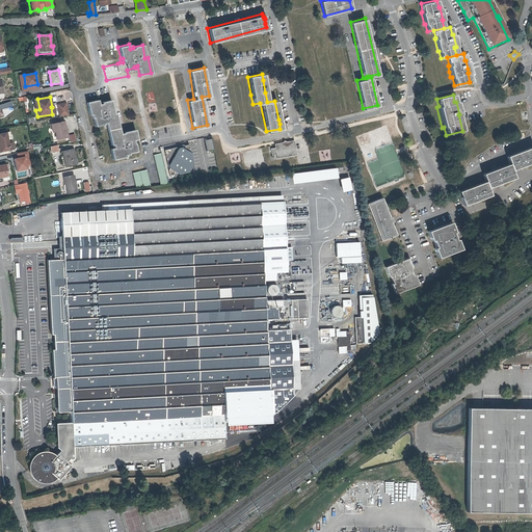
[(134,128),(125,130),(123,130),(123,131),(120,132),(117,125),(114,111),(113,111),(110,99),(101,101),(102,102),(98,103),(97,99),(86,101),(88,113),(90,113),(90,116),(92,116),(95,125),(102,123),(102,122),(105,122),(109,143),(112,143),(113,147),(109,148),(111,159),(124,156),(124,154),(127,153),(127,152),(135,150),(134,143),(132,143),(132,139),(136,139),(134,128)]
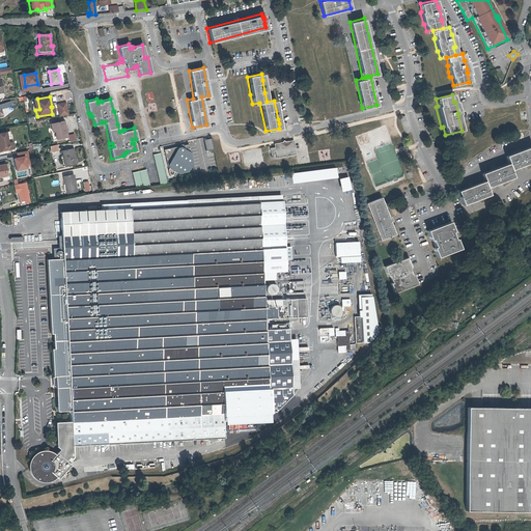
[(58,105),(60,117),(68,115),(66,104),(58,105)]
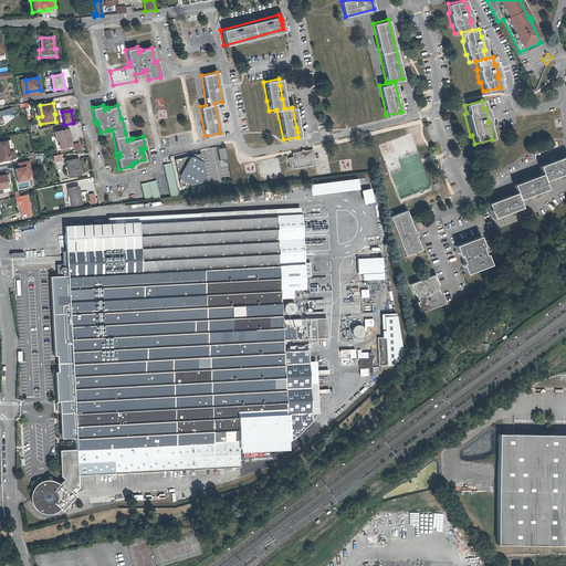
[(58,132),(59,140),(61,149),(73,146),(72,143),(70,135),(69,129),(58,132)]
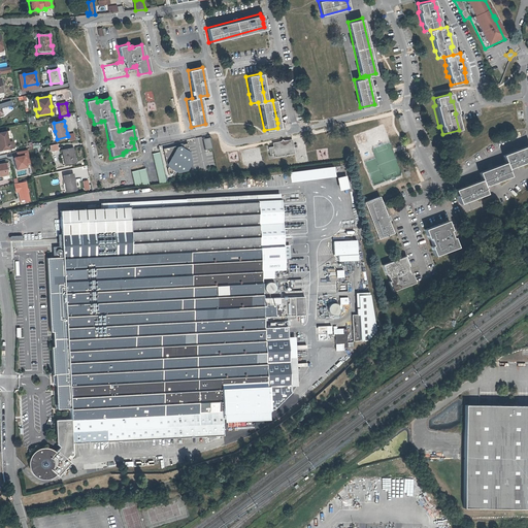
[(0,151),(13,149),(12,141),(8,142),(6,131),(0,132),(0,151)]
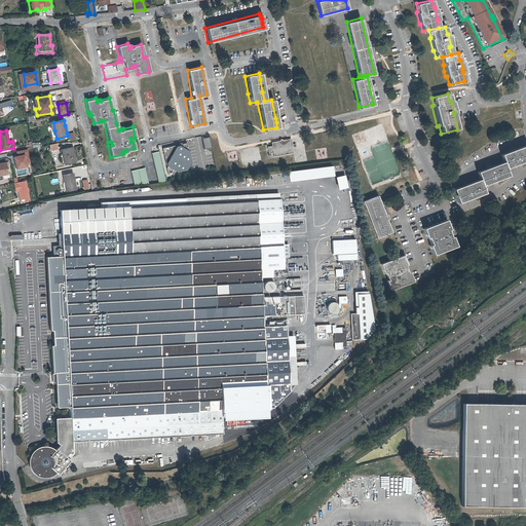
[(209,147),(207,136),(199,137),(201,148),(209,147)]
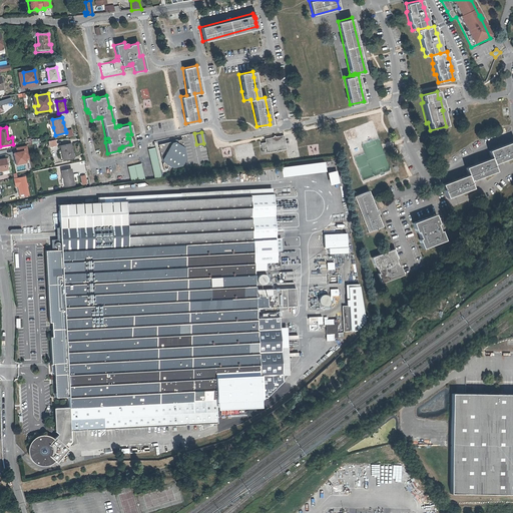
[(281,142),(281,139),(280,134),(272,136),(272,137),(267,138),(267,137),(262,138),(262,141),(258,142),(259,148),(264,147),(264,151),(272,149),(272,148),(274,148),(274,149),(282,147),(281,142)]
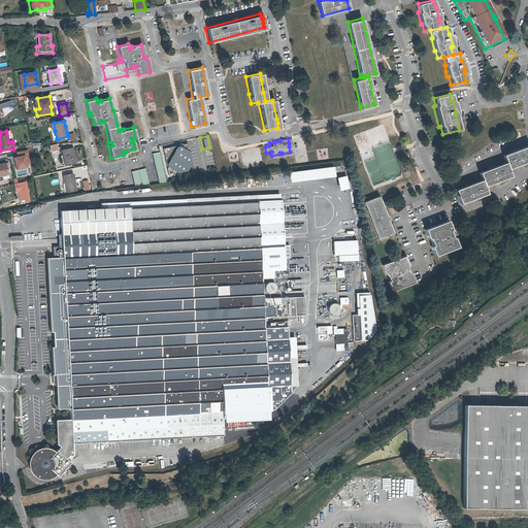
[(189,143),(163,149),(169,177),(174,171),(178,172),(189,170),(193,162),(189,143)]
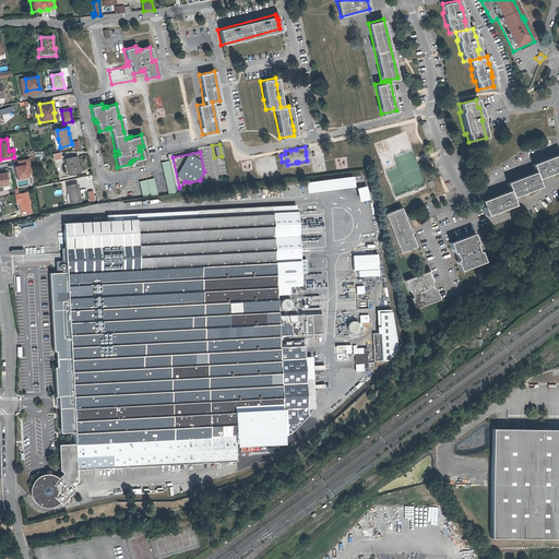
[(503,212),(515,206),(512,200),(515,198),(525,193),(527,192),(528,193),(539,188),(537,183),(536,180),(543,177),(550,174),(551,174),(552,174),(558,170),(558,155),(547,159),(534,165),(535,165),(531,167),(534,174),(522,179),(522,178),(510,183),(510,185),(507,186),(510,193),(497,199),(497,198),(484,203),(484,204),(482,205),(484,210),(483,210),(484,211),(485,211),(486,215),(487,218),(488,218),(494,216),(503,212)]
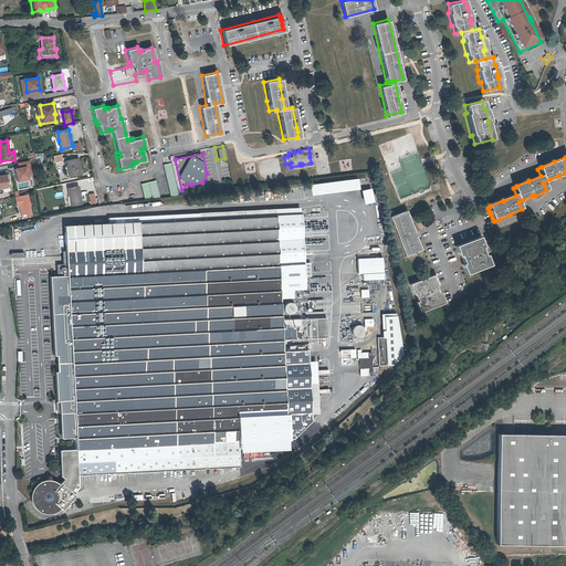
[(79,159),(66,161),(70,177),(82,175),(79,159)]
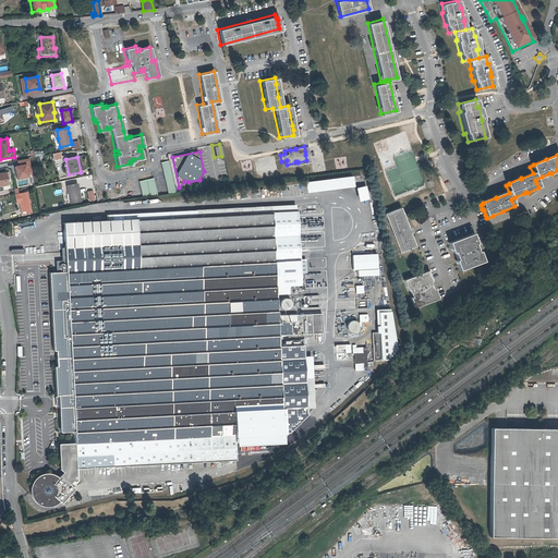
[(17,179),(33,176),(29,158),(17,160),(19,165),(14,166),(17,179)]
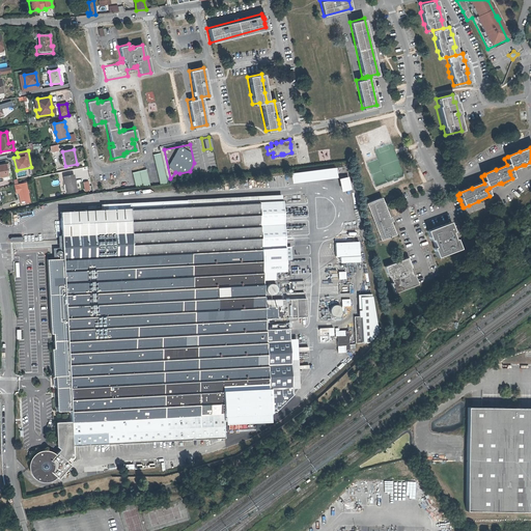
[(159,152),(151,155),(159,185),(167,184),(159,152)]
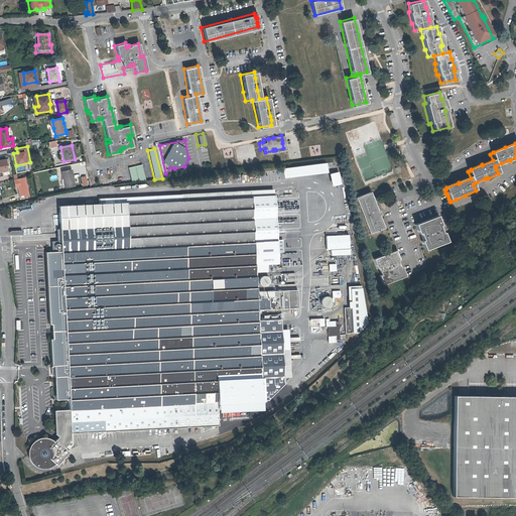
[(328,163),(283,167),(284,177),(329,173),(328,163)]
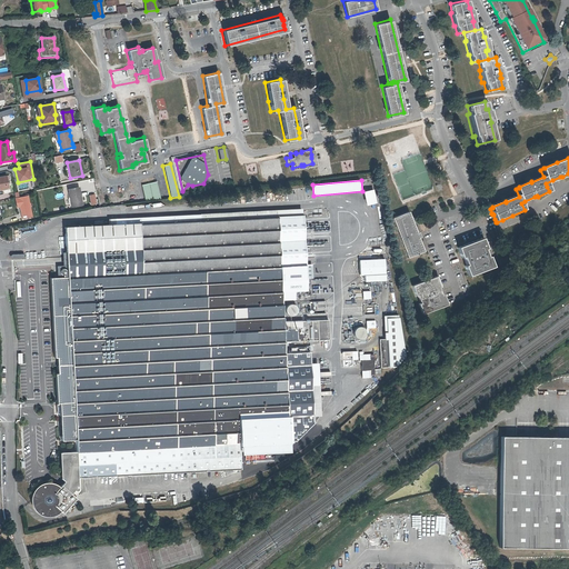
[(156,181),(141,185),(145,201),(160,199),(156,181)]
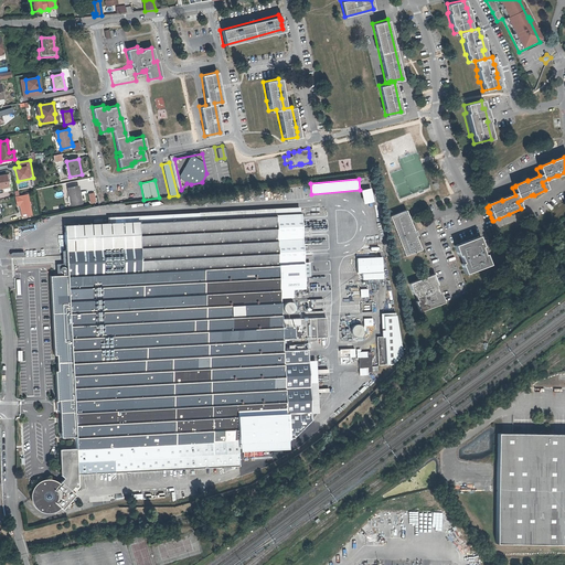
[(80,185),(68,188),(71,205),(82,203),(80,185)]
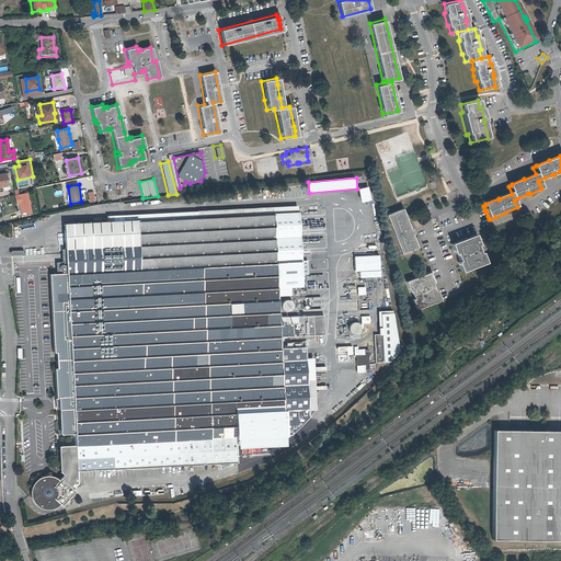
[(361,202),(371,201),(369,186),(359,189),(361,202)]
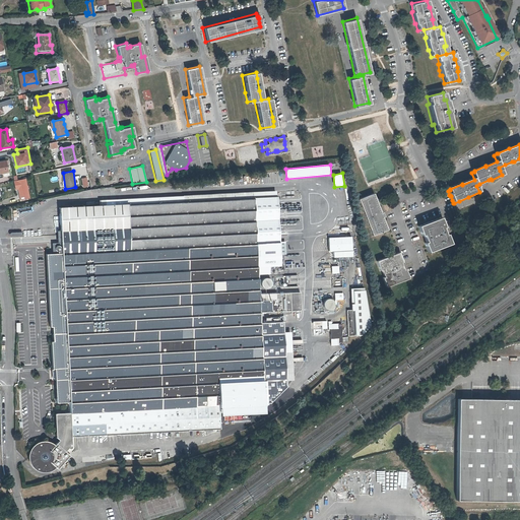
[(17,187),(18,190),(20,200),(29,198),(25,180),(14,182),(15,188),(17,187)]
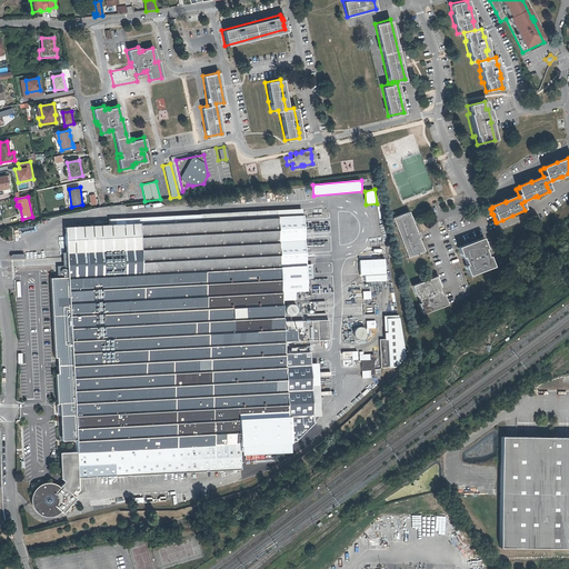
[(109,219),(109,225),(302,215),(302,209),(109,219)]
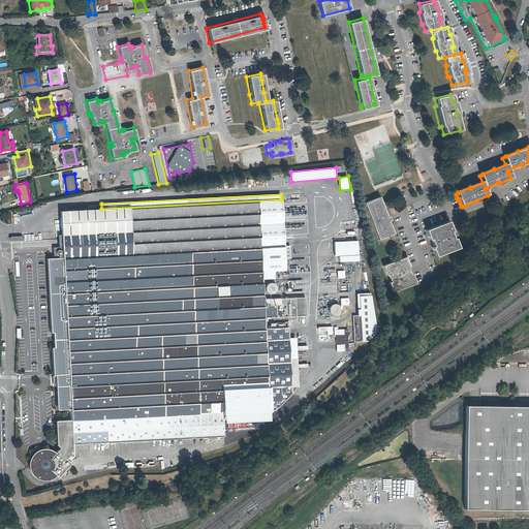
[(290,395),(290,356),(289,339),(289,327),(266,328),(265,317),(307,315),(306,297),(263,299),(263,278),(275,278),(275,270),(286,270),(285,258),(285,246),(282,199),(281,199),(101,209),(59,212),(61,253),(60,253),(60,251),(59,250),(56,250),(55,252),(55,254),(56,255),(56,258),(47,258),(51,333),(53,333),(54,347),(52,348),(53,386),(56,386),(57,409),(69,409),(69,419),(54,421),(55,444),(58,447),(52,455),(50,453),(48,450),(44,449),(41,449),(38,449),(35,450),(33,452),(31,454),(29,456),(28,458),(27,460),(26,463),(26,465),(26,468),(27,470),(29,473),(30,475),(32,476),(35,478),(37,479),(40,479),(43,479),(45,478),(49,477),(51,475),(53,473),(57,477),(58,476),(60,477),(62,475),(60,473),(69,463),(65,459),(67,456),(68,457),(69,458),(70,458),(71,458),(72,457),(72,456),(72,444),(182,438),(220,437),(220,423),(226,423),(226,412),(273,411),(290,395)]
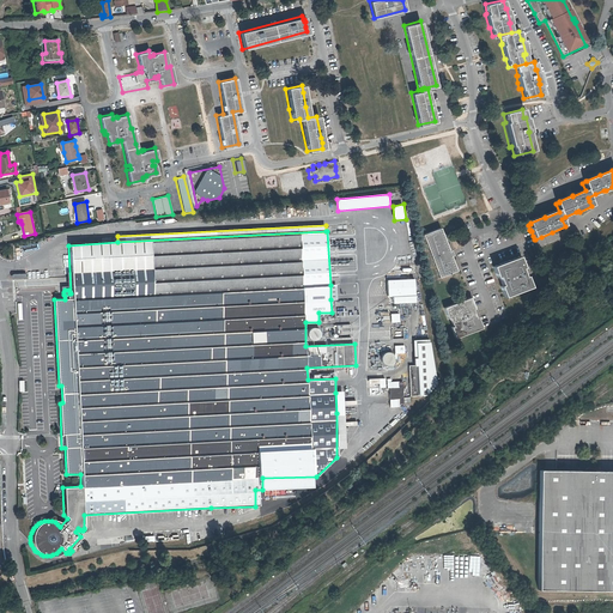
[(442,232),(425,238),(442,280),(457,274),(451,260),(450,260),(448,255),(450,255),(442,232)]
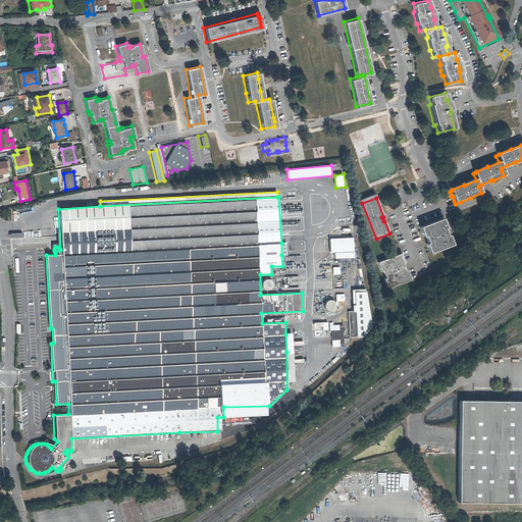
[(280,214),(280,218),(292,217),(292,206),(299,206),(299,200),(279,201),(280,205),(284,205),(284,212),(282,212),(282,214),(280,214)]
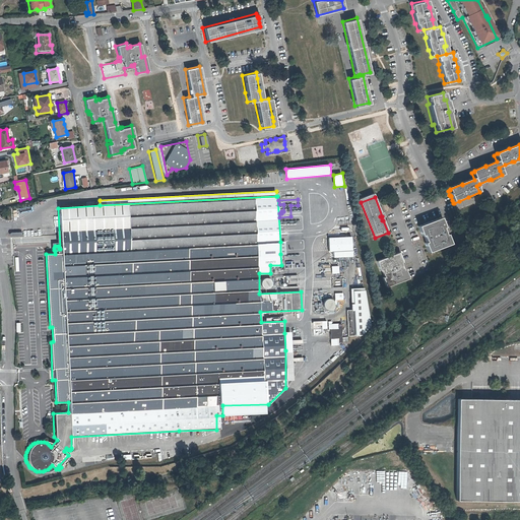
[(361,202),(360,203),(374,239),(375,238),(361,202)]
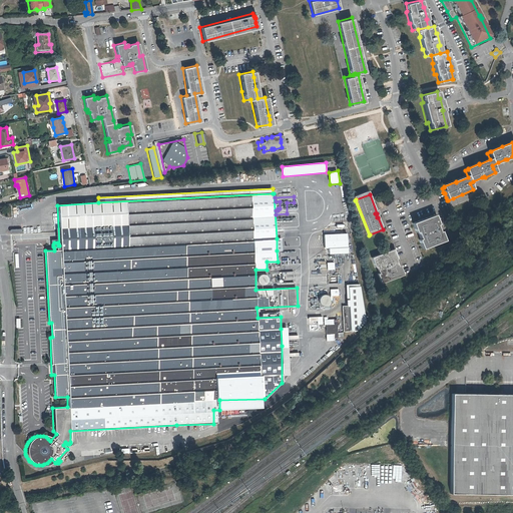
[(446,242),(442,233),(441,233),(439,229),(438,226),(439,226),(438,222),(437,220),(438,220),(438,218),(437,219),(436,217),(414,225),(417,234),(419,234),(422,241),(420,241),(421,243),(424,250),(446,242)]
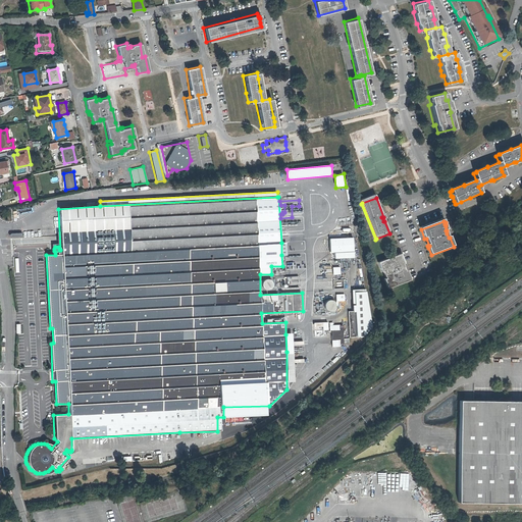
[(354,251),(353,238),(330,239),(330,252),(354,251)]
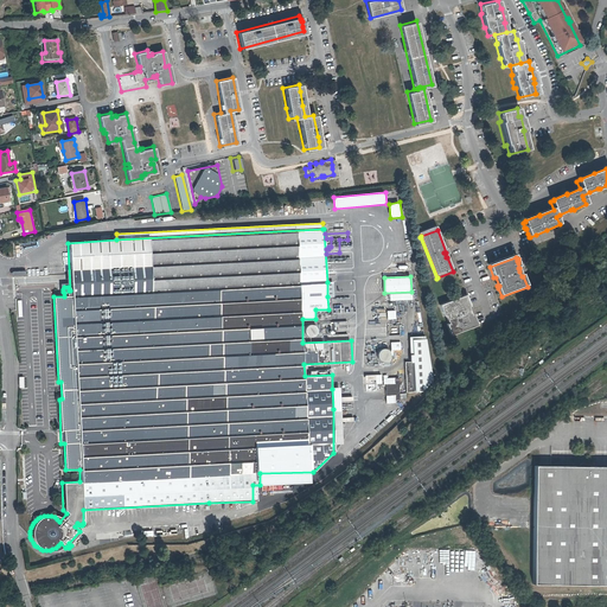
[(478,328),(474,317),(472,318),(470,310),(471,308),(470,305),(468,301),(470,300),(470,299),(468,299),(467,296),(440,307),(445,318),(447,318),(449,326),(447,327),(448,328),(452,338),(478,328)]
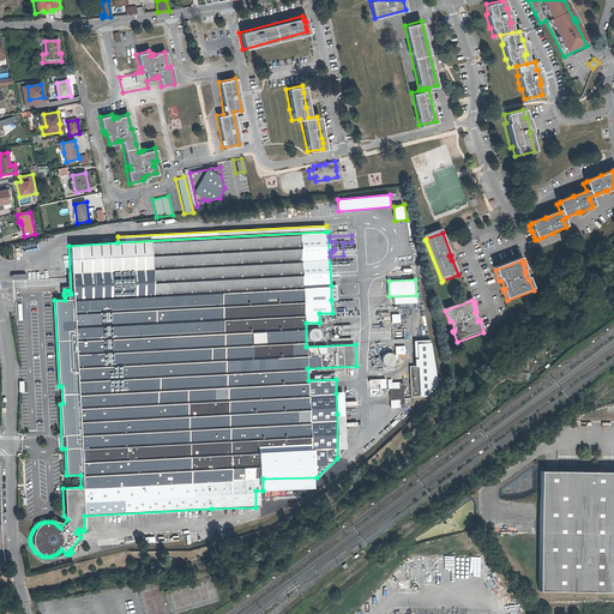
[(311,336),(311,338),(313,339),(315,341),(318,339),(319,339),(321,337),(323,336),(323,333),(321,331),(320,330),(319,327),(317,327),(314,327),(313,329),(311,330),(309,331),(309,333),(311,336)]
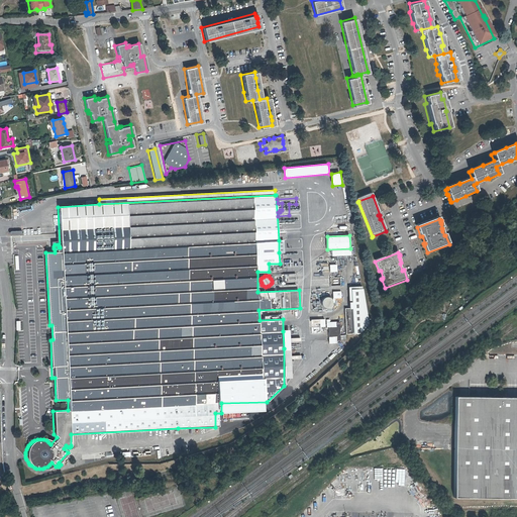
[(368,313),(364,288),(351,288),(353,307),(354,333),(365,332),(371,328),(368,313)]
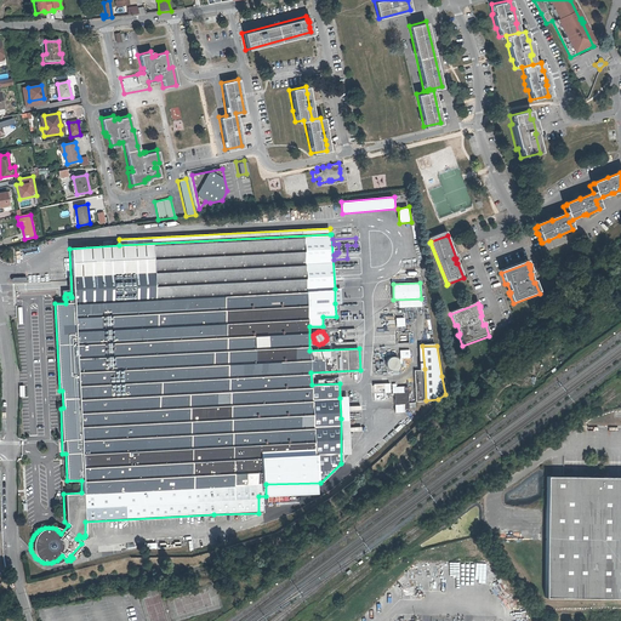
[(387,365),(388,366),(391,369),(393,369),(394,369),(397,368),(399,366),(399,364),(400,362),(399,360),(398,358),(397,357),(394,357),(392,357),(389,357),(388,359),(387,360),(387,363),(387,365)]
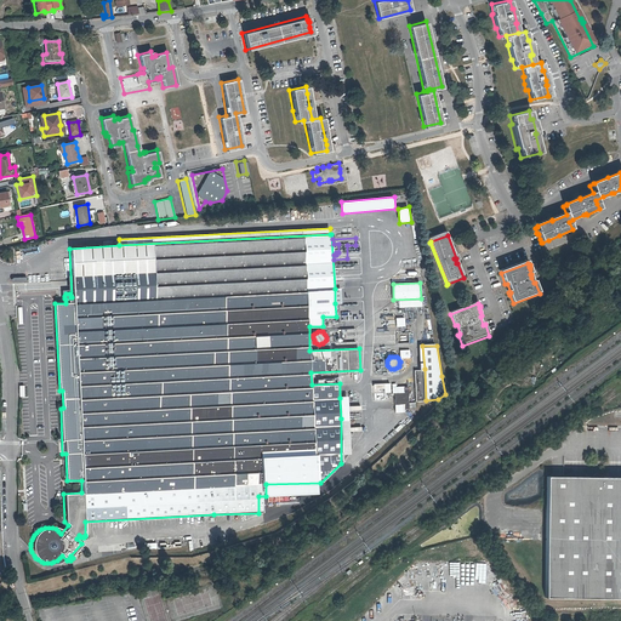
[(426,400),(425,369),(416,369),(416,402),(426,400)]
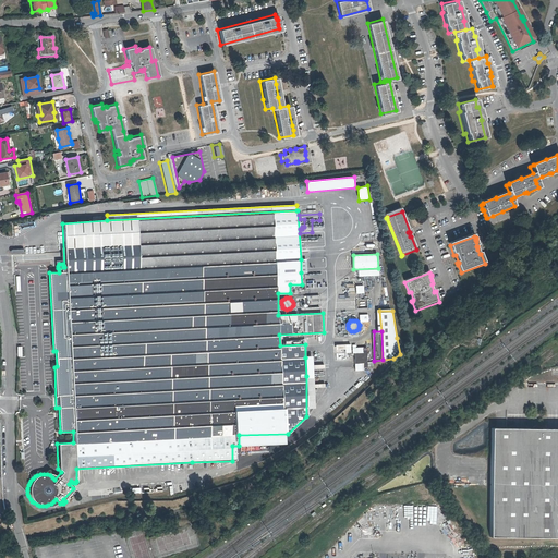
[(351,354),(351,344),(336,344),(336,354),(351,354)]
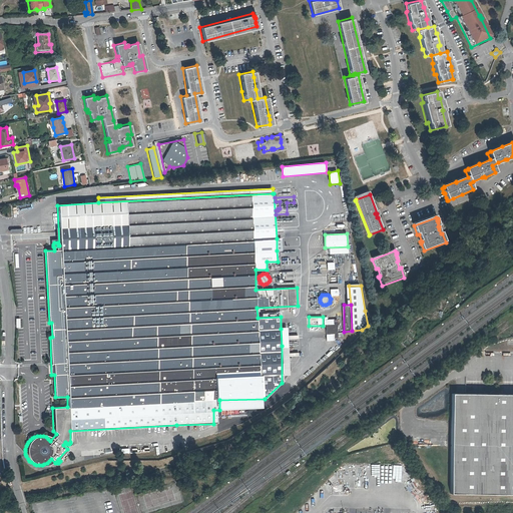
[(326,341),(337,341),(337,320),(326,320),(326,341)]
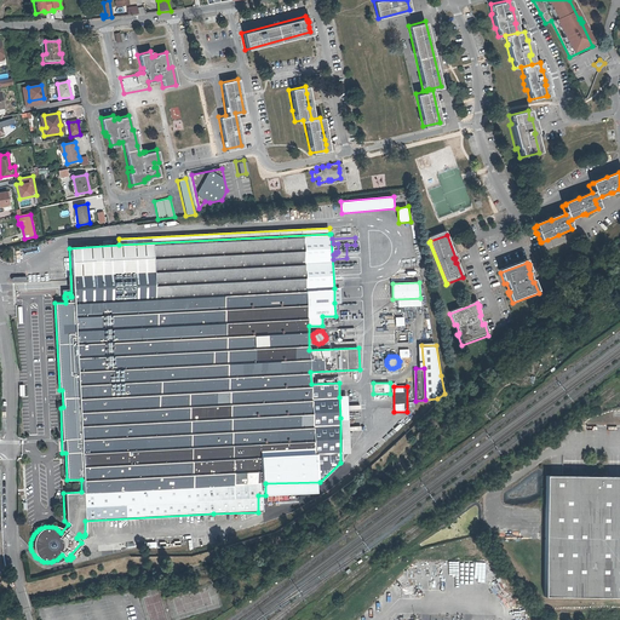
[(619,476),(543,476),(541,596),(619,597),(619,476)]
